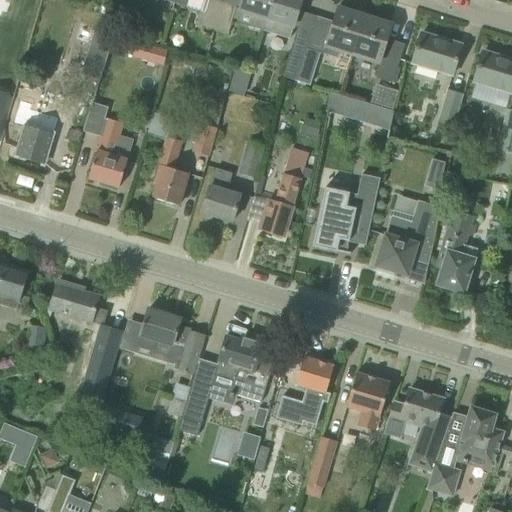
[(200,26),(214,30),(223,0),(174,0),(174,3),(185,6),(187,0),(201,0),(208,2),(200,26)]
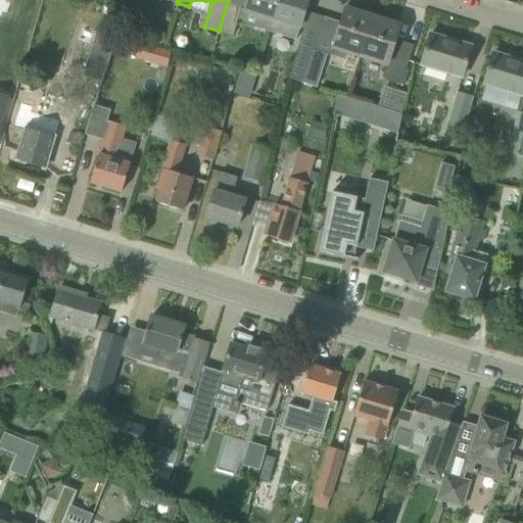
[(236,21),(268,31),(277,0),(228,0),(219,31),(232,35),(236,21)]
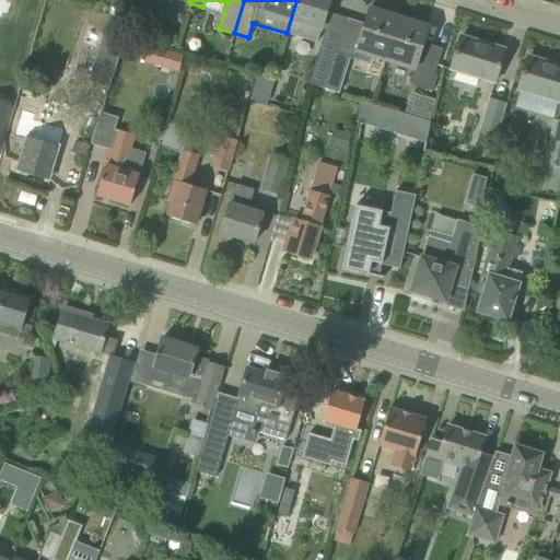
[(296,0),(287,33),(315,43),(319,31),(321,31),(329,0),(296,0)]
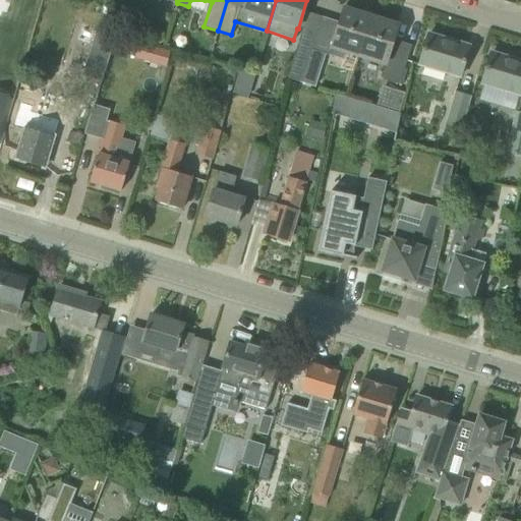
[(331,49),(358,57),(370,15),(344,7),(338,26),(320,21),(316,33),(315,32),(314,36),(315,37),(311,49),(330,55),(331,49)]
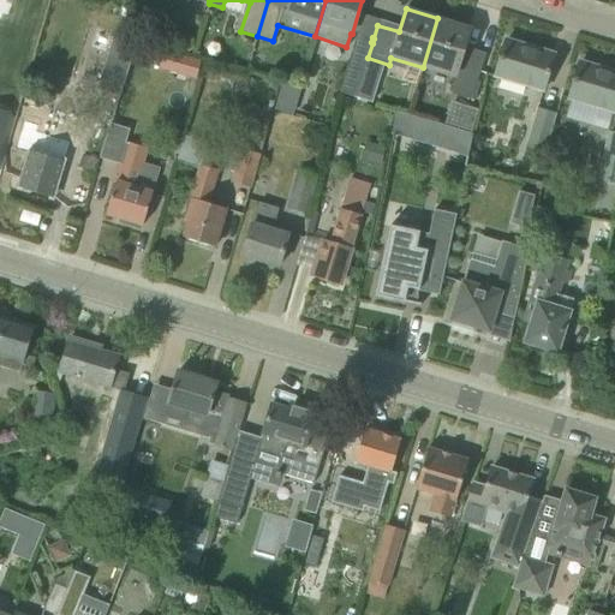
[(437,18),(423,67),(453,77),(448,93),(471,99),(485,54),(465,47),(470,29),(437,18)]
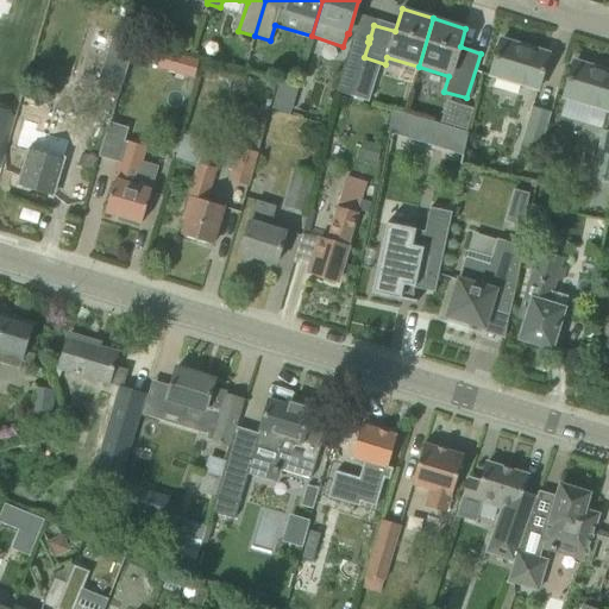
[(118,96),(136,42),(113,35),(95,89),(118,96)]
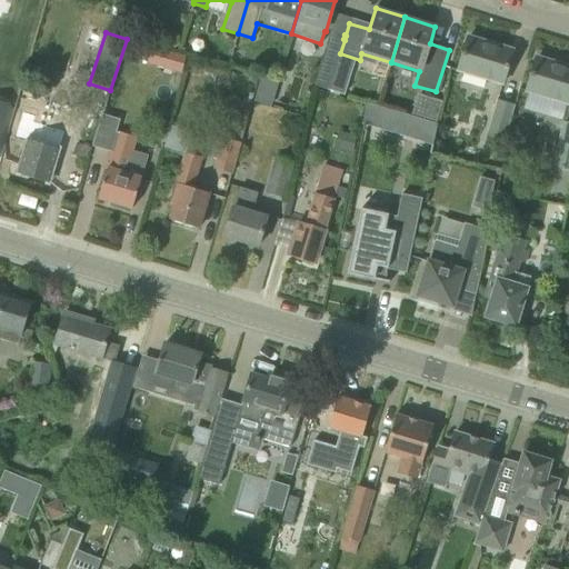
[(339,53),(340,53),(345,40),(343,39),(329,35),(312,85),(328,90),(339,53)]
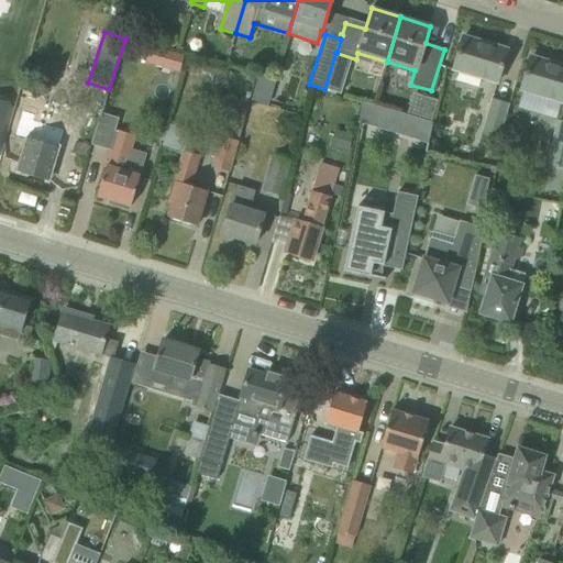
[(453,72),(497,84),(507,50),(463,36),(453,72)]
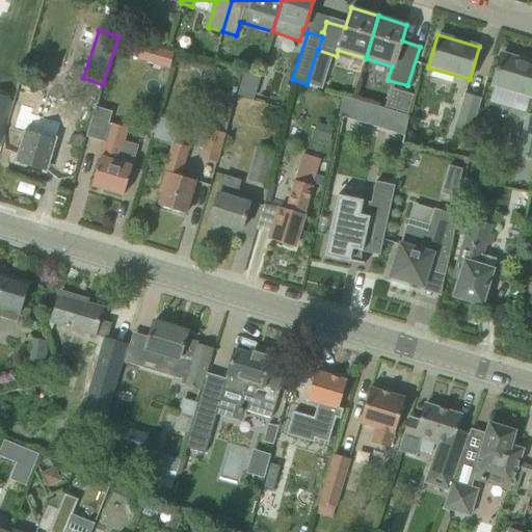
[(158,48),(154,63),(169,69),(174,53),(158,48)]
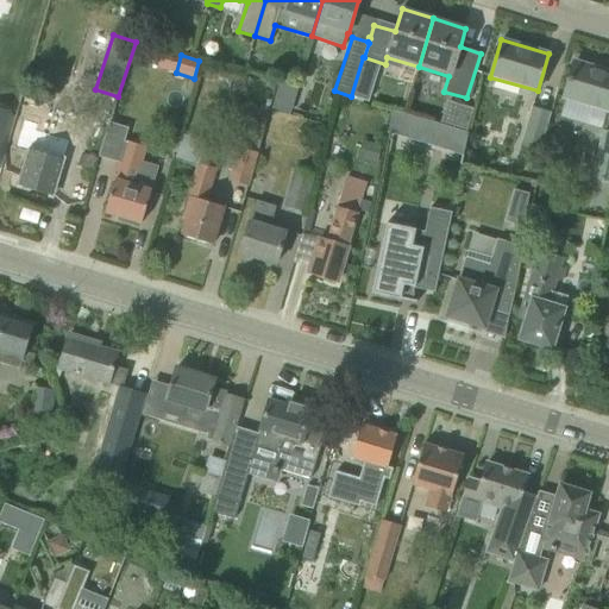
[(200,81),(215,86),(218,76),(243,83),(246,73),(206,62),(200,81)]
